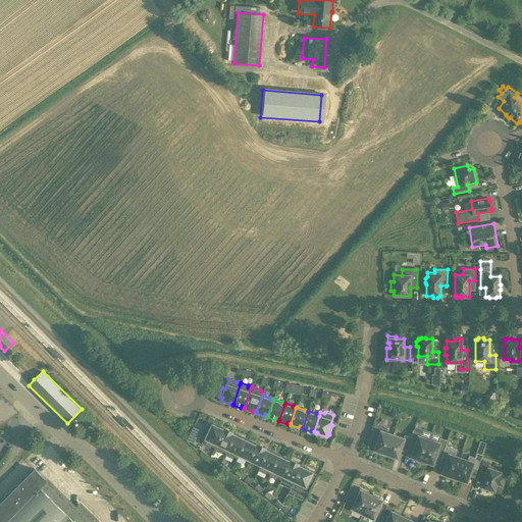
[(215,448),(223,429),(220,428),(221,427),(213,423),(211,427),(209,426),(206,433),(208,434),(203,445),(211,448),(212,447),(215,448)]
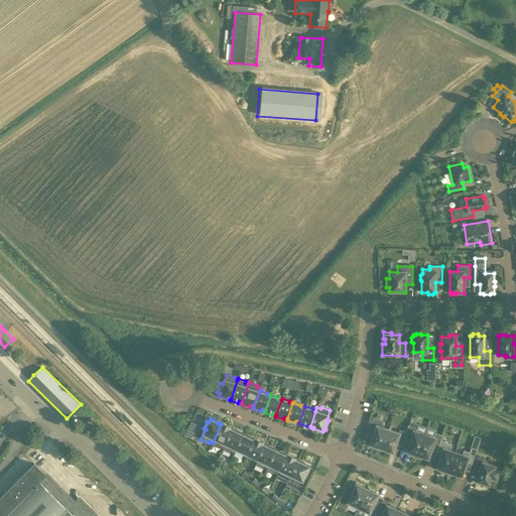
[(382,448),(388,429),(377,426),(378,422),(371,420),(367,431),(374,433),(371,441),(370,441),(369,446),(378,449),(379,447),(382,448)]
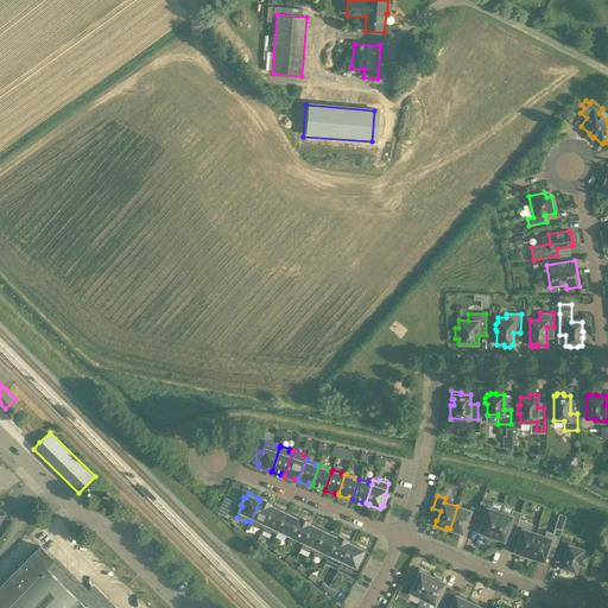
[(260,500),(251,521),(249,524),(259,527),(260,526),(263,527),(273,507),(270,505),(271,504),(261,499),(260,500)]
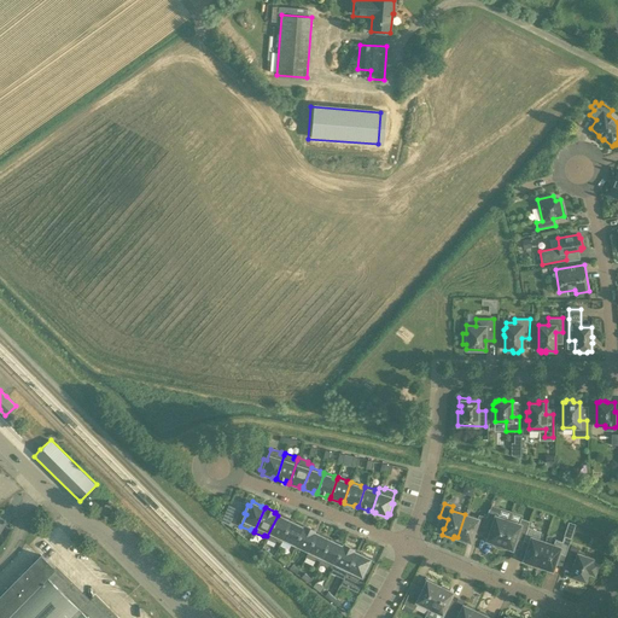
[(487,518),(484,525),(491,528),(487,541),(491,542),(490,543),(494,547),(499,548),(508,520),(497,517),(499,512),(489,509),(487,518)]
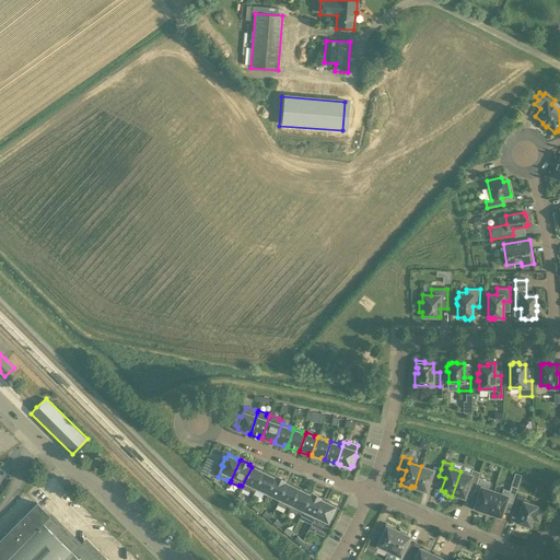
[(252,467),(242,486),(242,488),(251,492),(251,490),(255,492),(256,489),(264,473),(260,470),(261,469),(253,465),(252,467)]
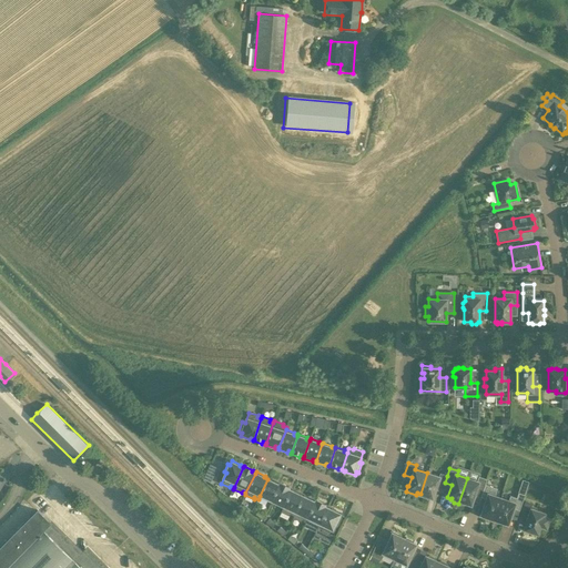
[(438,477),(427,473),(421,494),(423,495),(422,497),(429,499),(430,497),(433,498),(437,486),(444,488),(445,483),(447,476),(440,474),(438,477)]
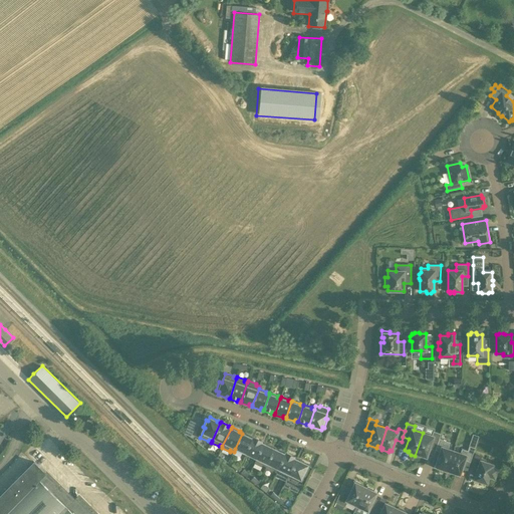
[(423,433),(415,456),(419,457),(422,457),(423,456),(427,457),(430,447),(436,449),(439,439),(441,434),(433,431),(432,436),(423,433)]
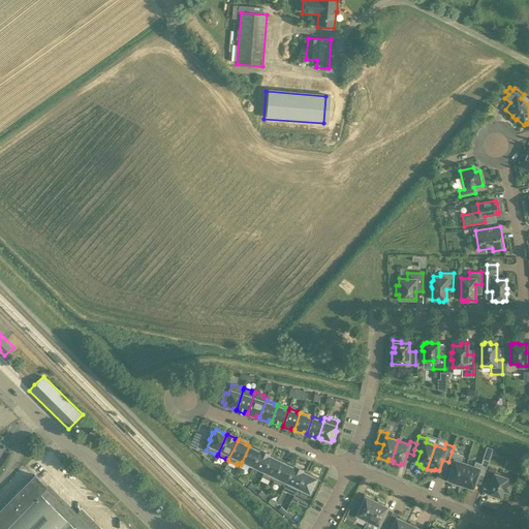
[(249,446),(242,462),(249,466),(250,464),(253,466),(260,452),(257,450),(257,448),(249,444),(249,446)]
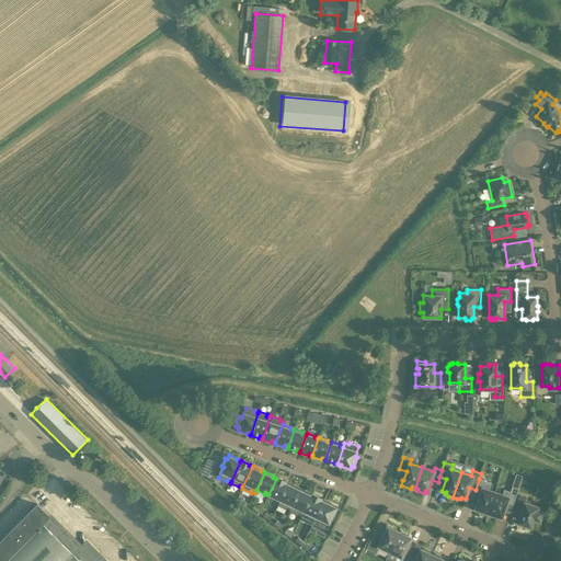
[(516,473),(512,487),(518,489),(523,476),(516,473)]
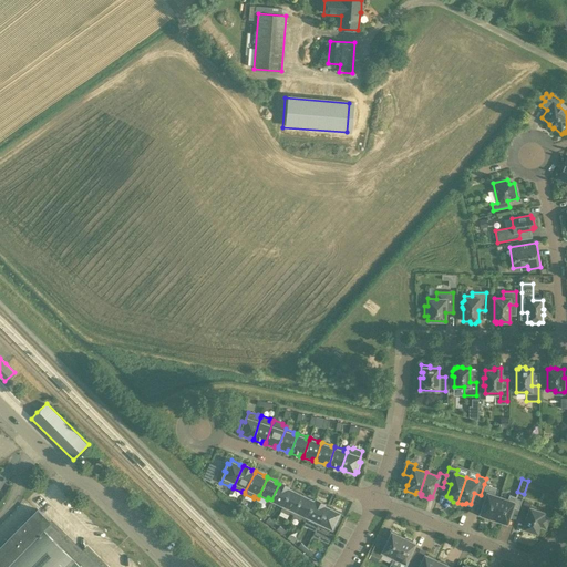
[(279,482),(279,484),(271,500),(270,501),(279,505),(280,503),(284,505),(290,490),(288,488),(288,486),(279,482)]
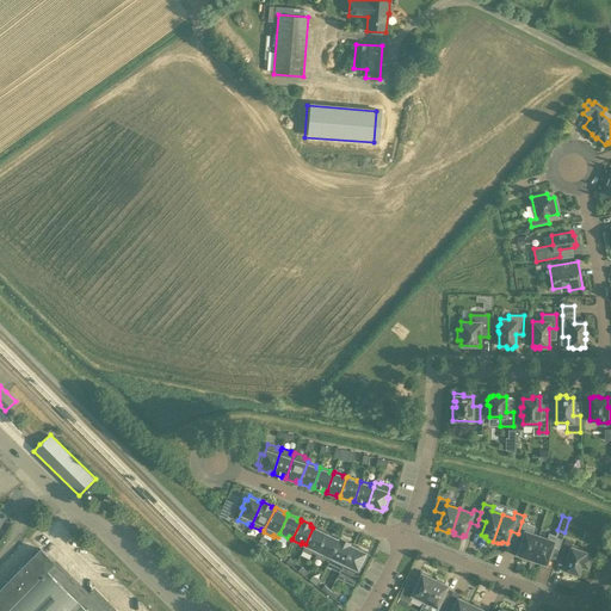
[(522,522),(518,534),(517,535),(523,537),(522,542),(518,554),(524,556),(524,559),(531,561),(539,536),(532,534),(535,525),(522,522)]
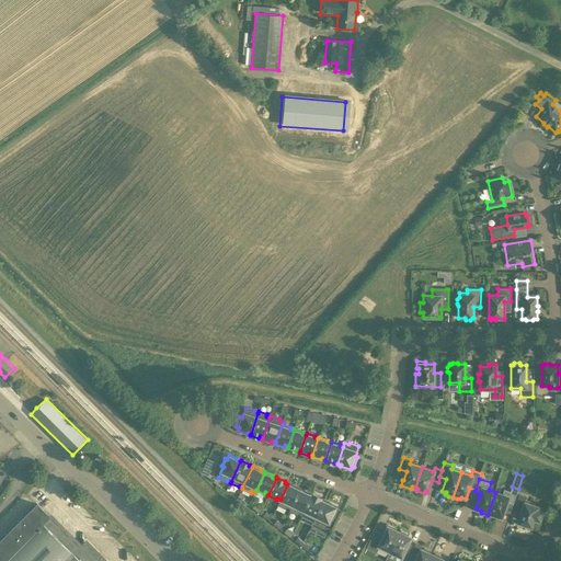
[(288,483),(287,484),(281,500),(277,505),(286,510),(287,507),(290,510),(299,490),(296,489),(297,487),(288,483)]
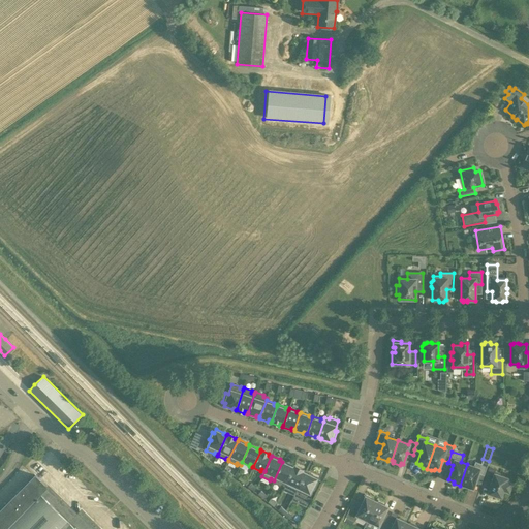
[(473,466),(467,464),(460,486),(466,488),(467,486),(473,488),(478,473),(484,475),(489,461),(483,459),(481,464),(475,462),(473,466)]
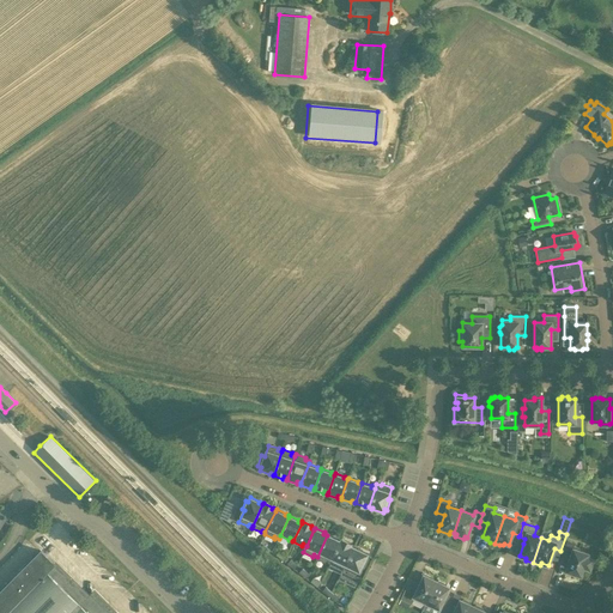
[(327,535),(317,557),(316,558),(326,563),(327,562),(331,563),(332,560),(340,542),(337,540),(338,539),(328,534),(327,535)]
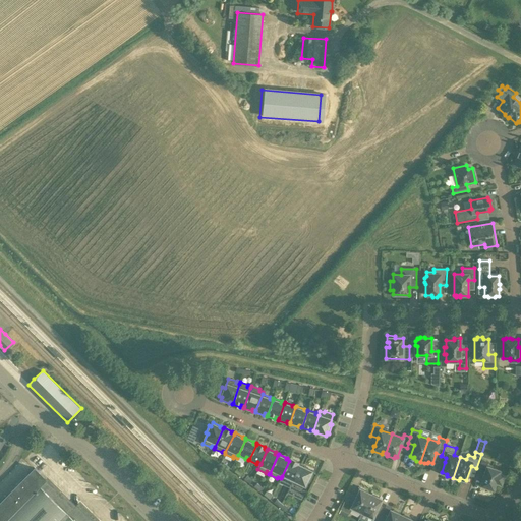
[(289,461),(282,476),(290,480),(290,478),(293,479),(300,466),(297,464),(298,463),(290,459),(289,461)]
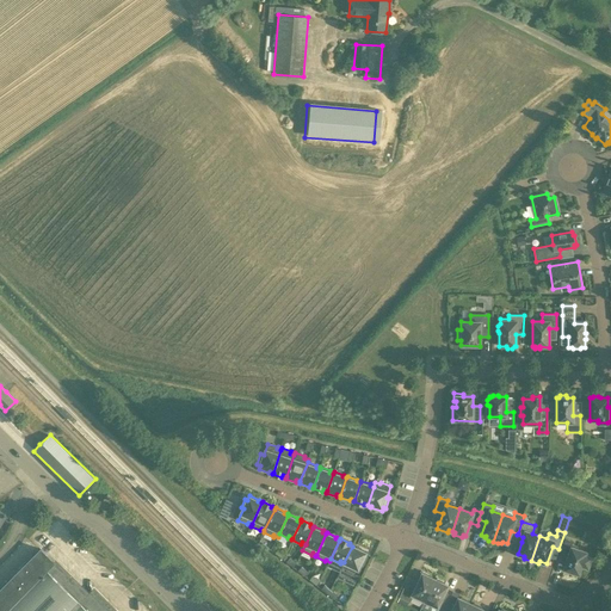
[(563,569),(579,574),(581,566),(587,568),(592,557),(586,555),(586,553),(571,547),(573,542),(565,538),(559,556),(567,559),(563,569)]
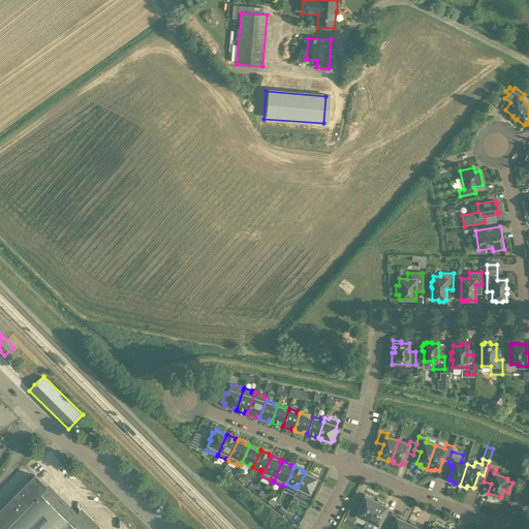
[(305,473),(298,487),(296,491),(300,493),(299,495),(307,498),(312,489),(314,490),(317,483),(315,481),(317,477),(309,473),(308,474),(305,473)]
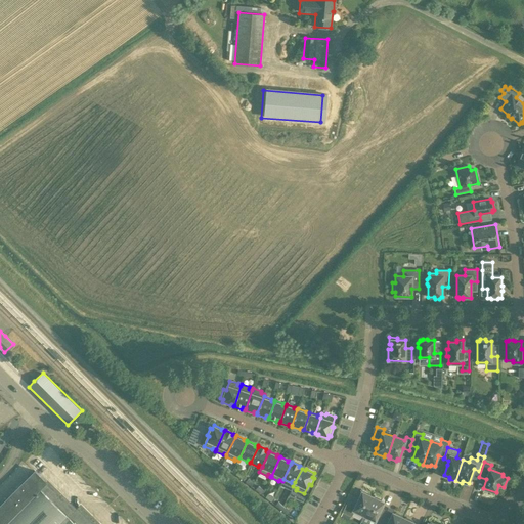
[(0,514),(9,523),(27,523),(57,493),(35,471),(0,505),(0,514)]
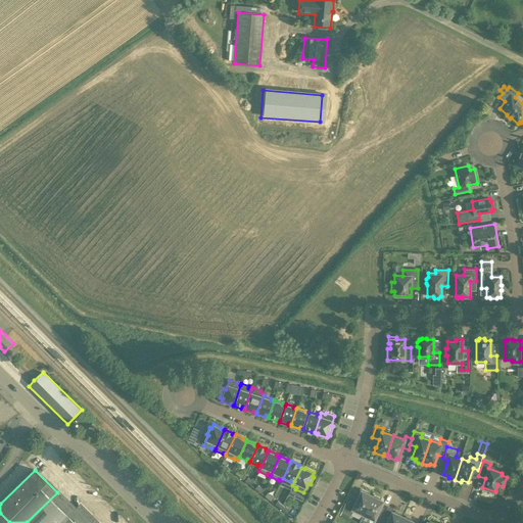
[(244,474),(238,470),(235,473),(241,478),(244,474)]
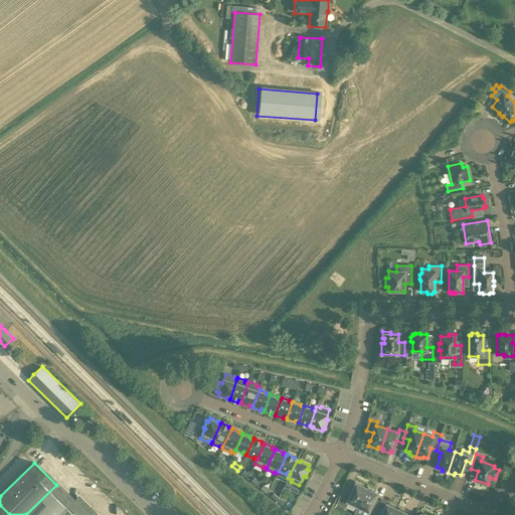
[(250,475),(244,470),(241,474),(247,478),(250,475)]
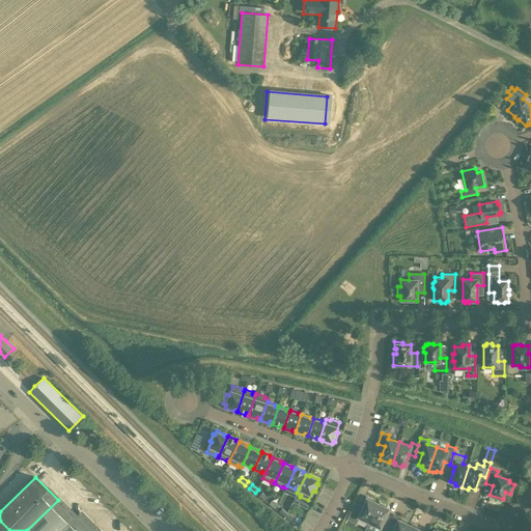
[(268,497),(261,493),(259,496),(264,501),(268,497)]
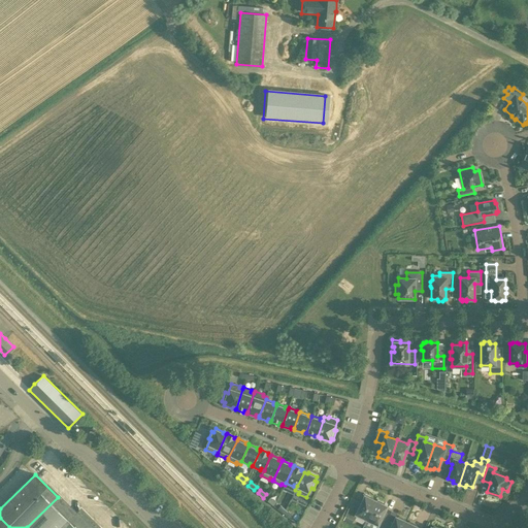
[(367,520),(376,501),(372,499),(373,498),(364,493),(362,498),(363,498),(359,507),(352,503),(345,516),(354,520),(357,515),(367,520)]
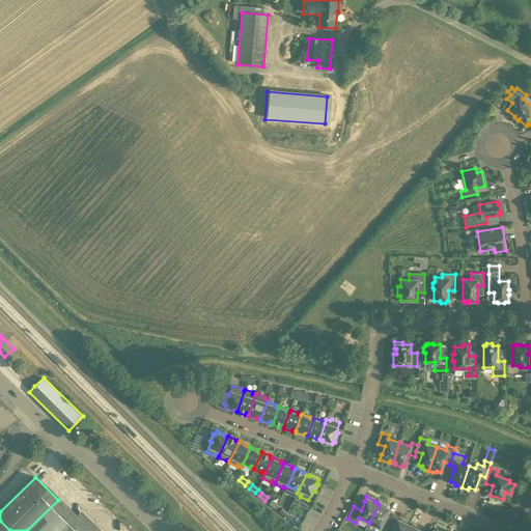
[(27,530),(9,530),(0,521),(0,530),(98,530),(82,514),(77,519),(58,500),(27,530)]
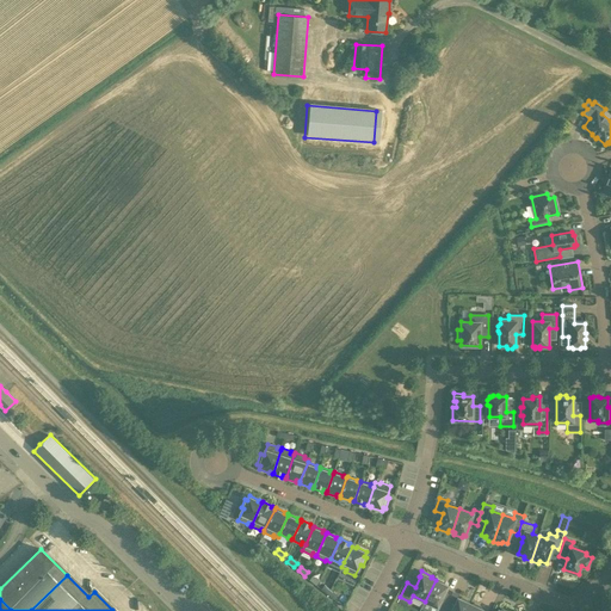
[(320,581),(313,575),(309,580),(316,586),(320,581)]
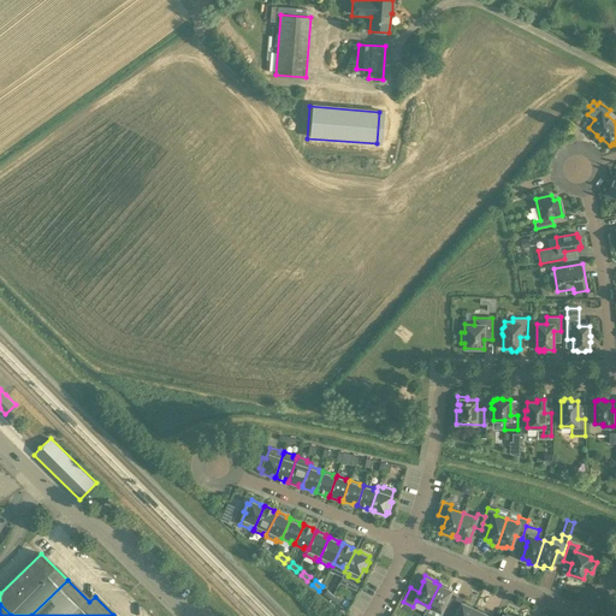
[(440,582),(439,585),(428,606),(436,610),(432,615),(448,615),(452,606),(455,600),(449,597),(451,591),(448,588),(449,587),(440,582)]
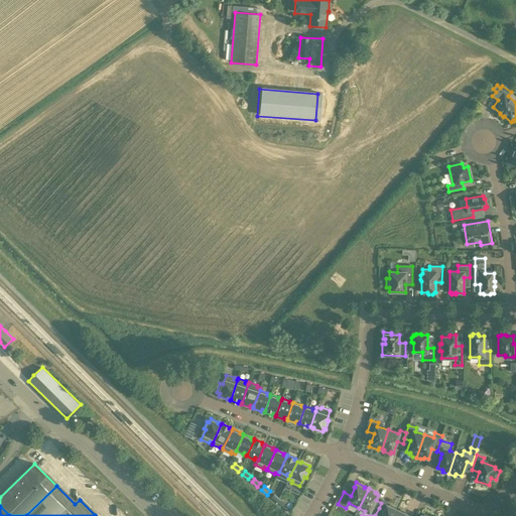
[(277,502),(280,498),(274,494),(271,498),(277,502)]
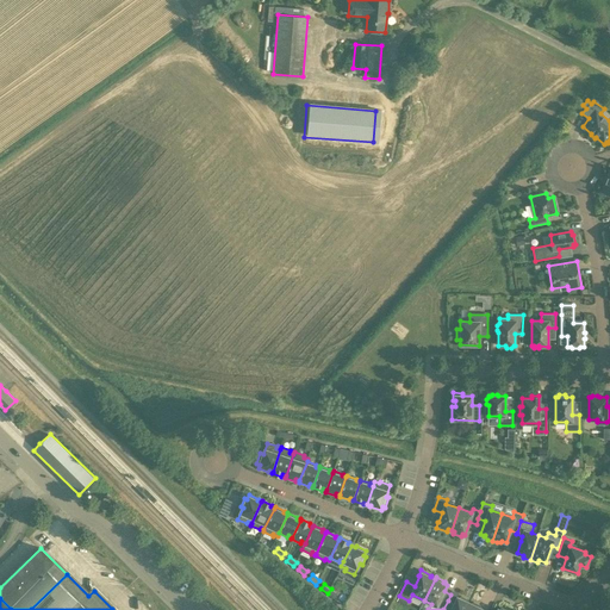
[(331,589),(328,593),(335,599),(338,595),(331,589)]
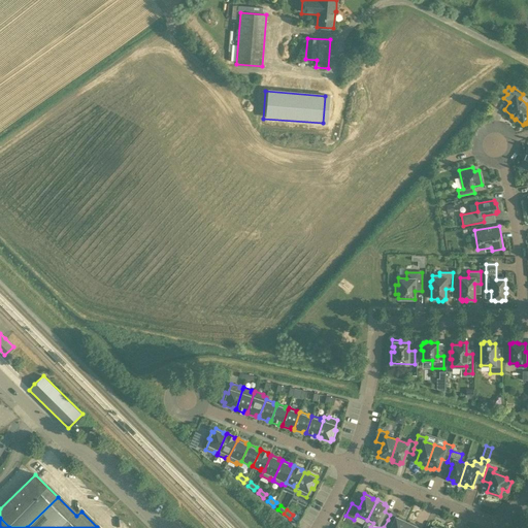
[(402,527),(405,521),(405,519),(399,516),(397,518),(396,517),(392,524),(389,523),(386,527),(402,527)]
